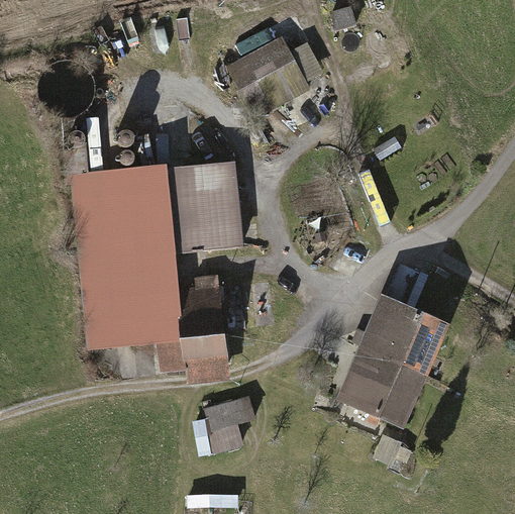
[(350,4),(329,10),(335,30),(356,24),(350,4)]
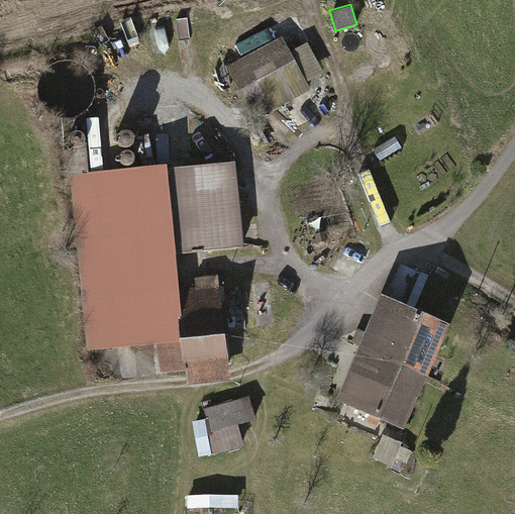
[(282,35),(226,66),(255,119),(311,89),(282,35)]
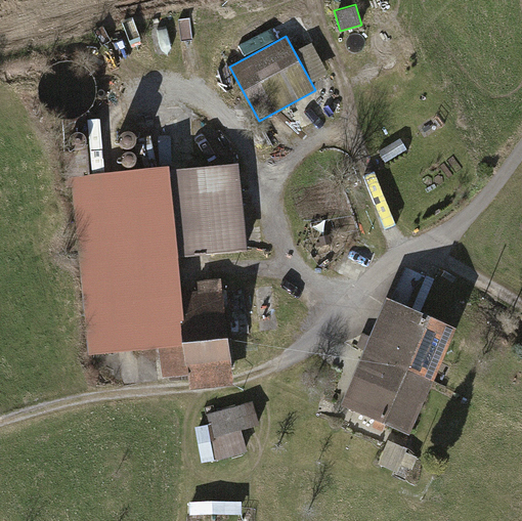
[(82,146),(84,144),(85,141),(85,138),(84,135),(83,133),(80,131),(77,130),(75,131),(72,132),(70,134),(68,136),(68,139),(68,142),(70,144),(72,146),(74,147),(77,147),(80,147),(82,146)]
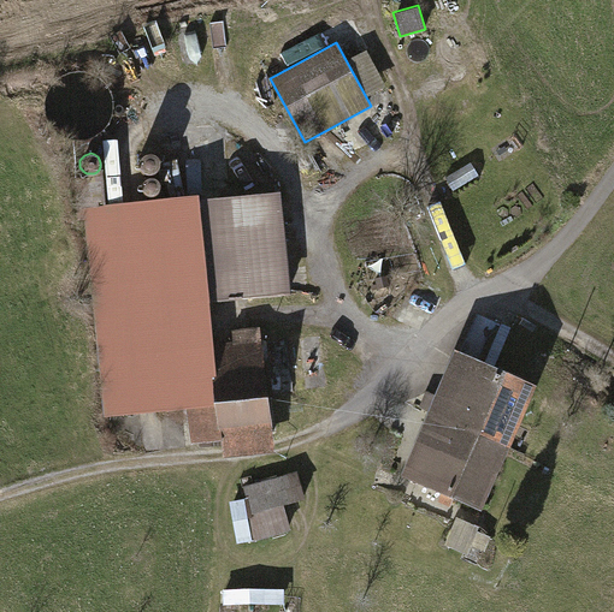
[(155,174),(158,172),(159,170),(159,166),(159,162),(157,160),(154,158),(151,156),(147,156),(143,159),(141,161),(139,164),(139,167),(140,171),(141,173),(143,176),(147,177),(149,177),(153,177),(155,174)]
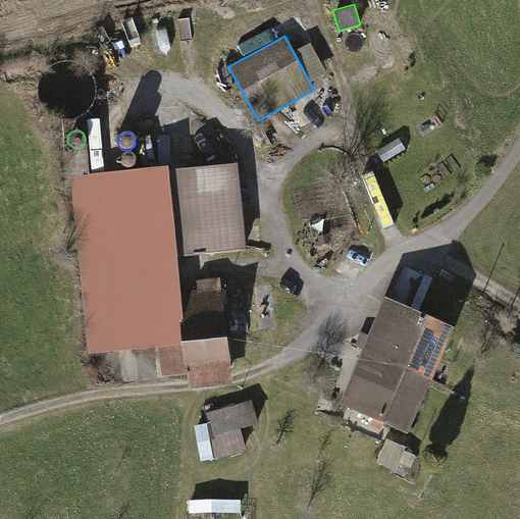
[(89,147),(61,150),(64,187),(71,186),(87,352),(157,347),(161,375),(187,374),(188,383),(189,387),(234,383),(231,376),(219,288),(179,292),(176,255),(245,249),(237,163),(169,169),(168,164),(91,171),(89,147)]
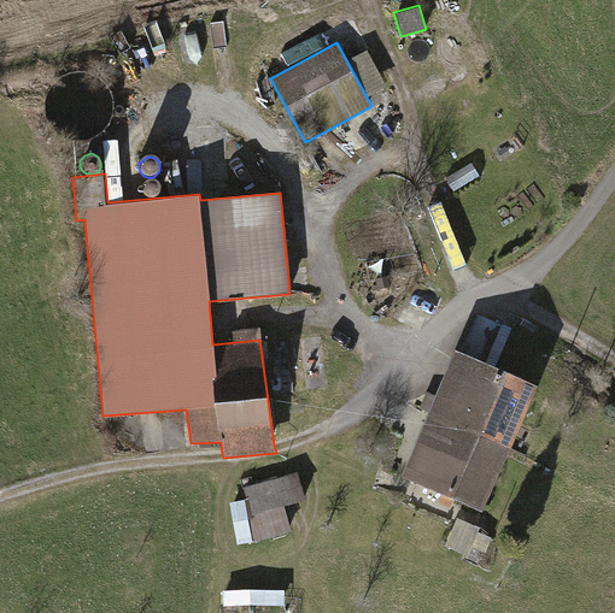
[(157,196),(159,194),(160,190),(160,188),(160,184),(158,181),(156,178),(152,178),(148,178),(145,180),(142,182),(140,186),(140,189),(141,192),(142,195),(145,196),(148,199),(151,199),(154,198),(157,196)]
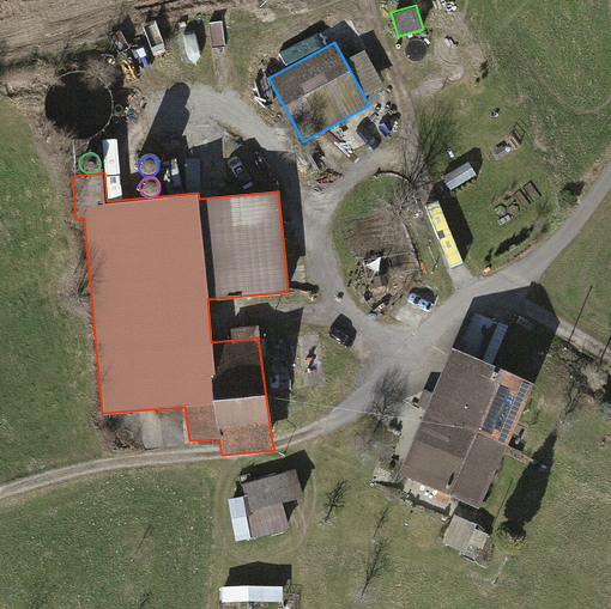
[(425,410),(508,448),(536,384),(453,349),(425,410)]
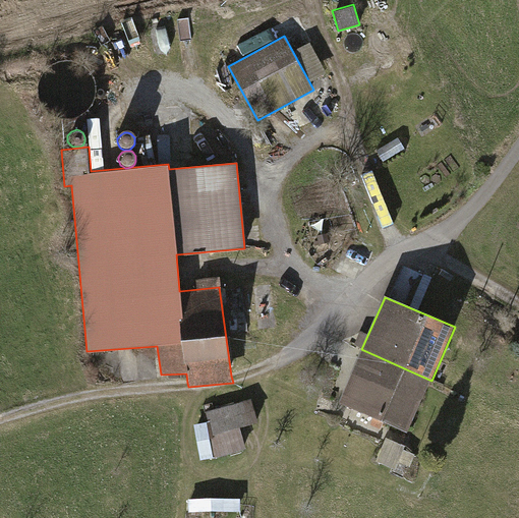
[(431,381),(361,349),(337,403),(371,418),(369,423),(380,428),(382,423),(407,436),(431,381)]
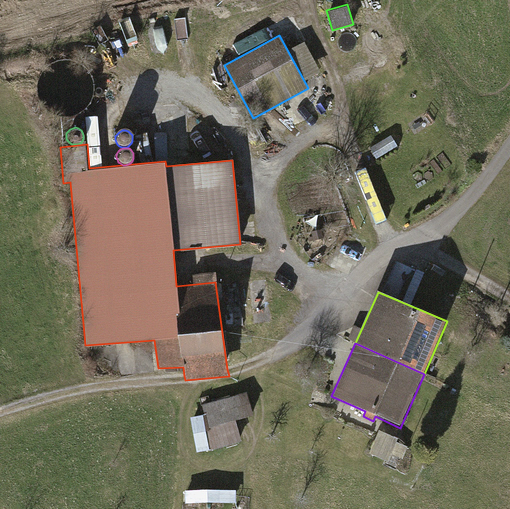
[(245,391),(201,404),(204,414),(190,416),(195,451),(210,448),(241,440),(235,419),(253,415),(245,391)]
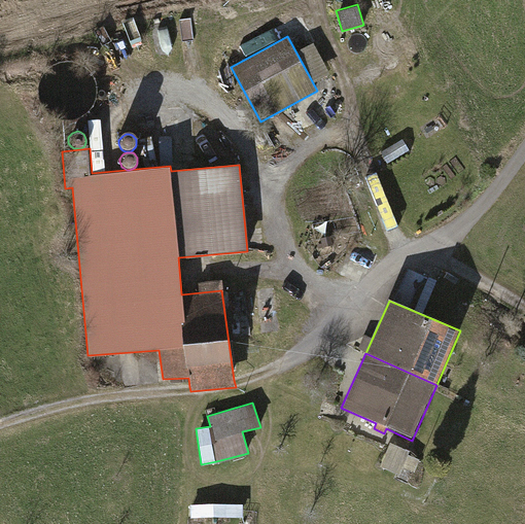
[(409,451),(390,442),(380,464),(398,474),(409,451)]
